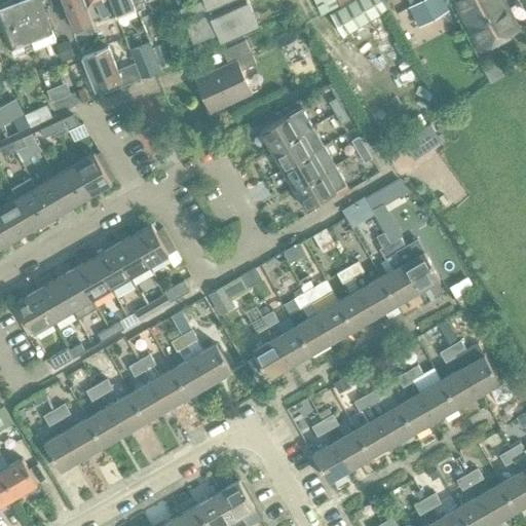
[(33,47),(31,40),(13,0),(0,5),(0,26),(12,57),(33,47)]
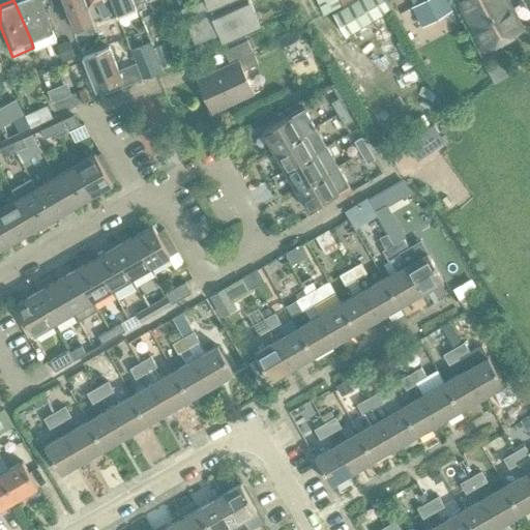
[(33,48),(55,39),(38,0),(13,0),(31,40),(33,48)]
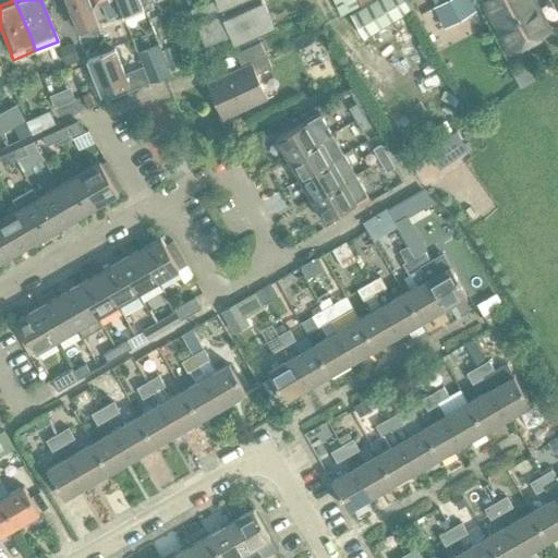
[(65,0),(77,27),(95,20),(86,0),(65,0)]
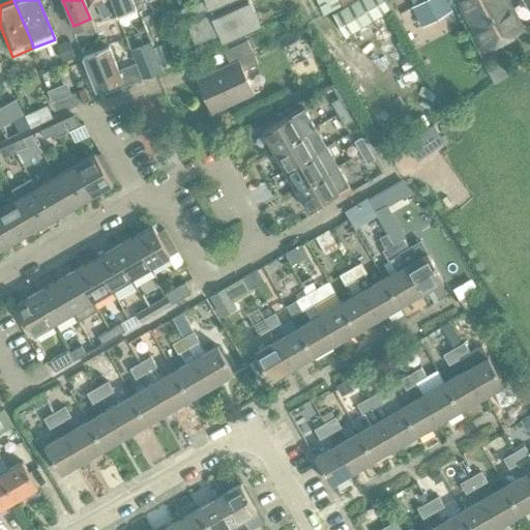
[(82,0),(90,19),(90,20),(110,12),(105,0),(82,0)]
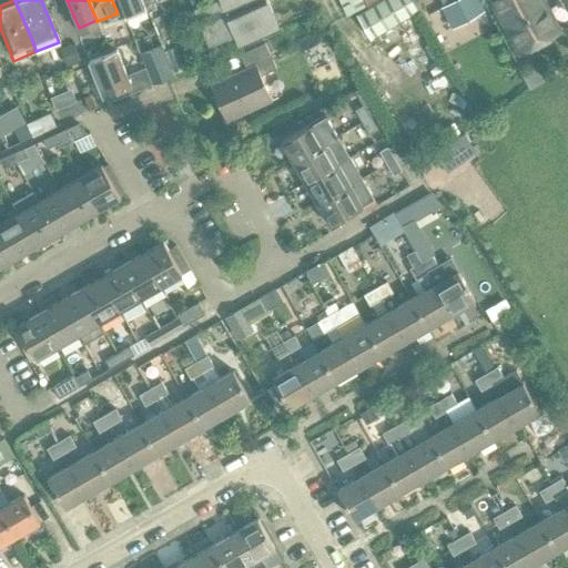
[(141,0),(118,0),(123,12),(142,3),(142,2),(141,0)]
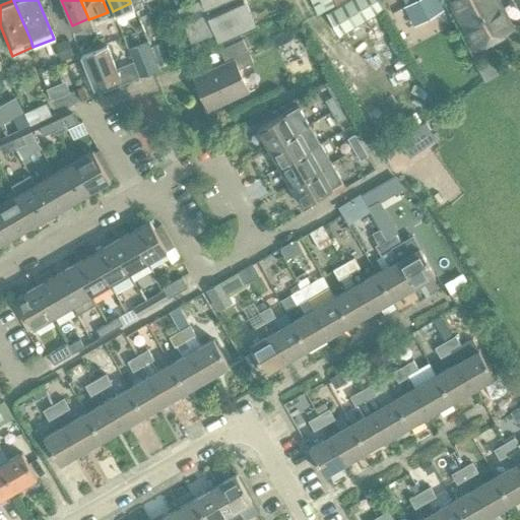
[(175,0),(178,7),(177,8),(190,41),(211,33),(198,0),(196,0),(186,4),(185,1),(188,0),(175,0)]
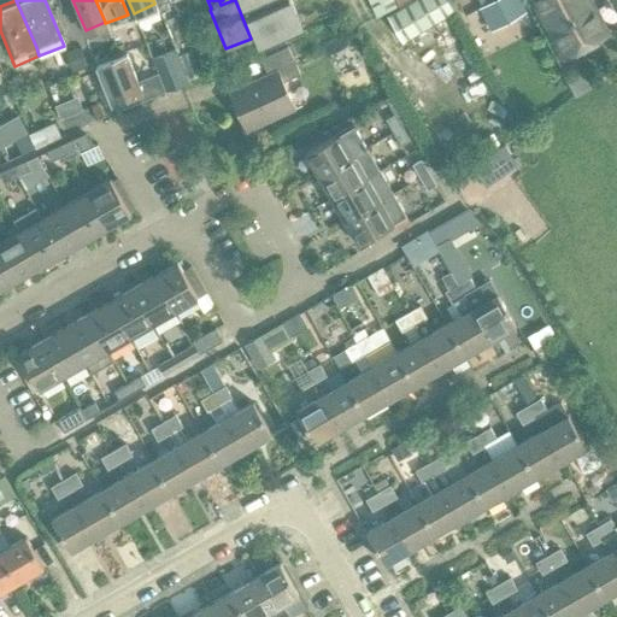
[(235,0),(251,39),(254,37),(259,47),(301,29),(288,0),(235,0)]
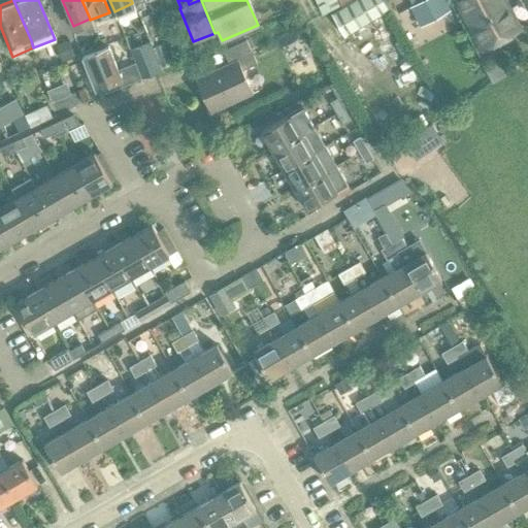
[(317,0),(323,12),(338,5),(335,0),(317,0)]
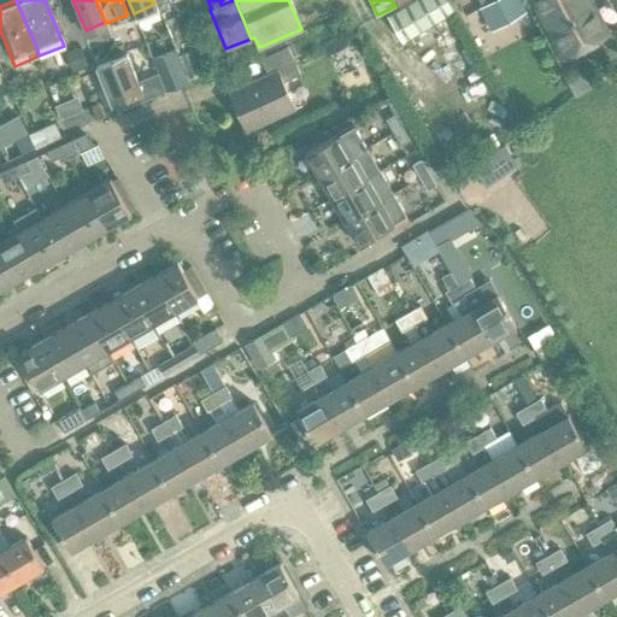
[(404,41),(453,11),(446,0),(417,0),(389,17),(404,41)]
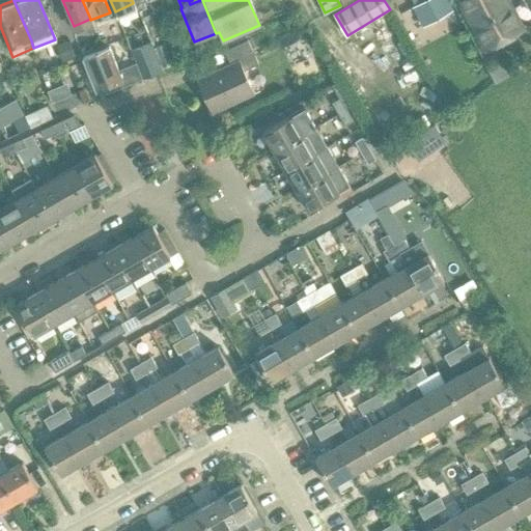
[(446,0),(410,0),(422,25),(451,8),(446,0)]
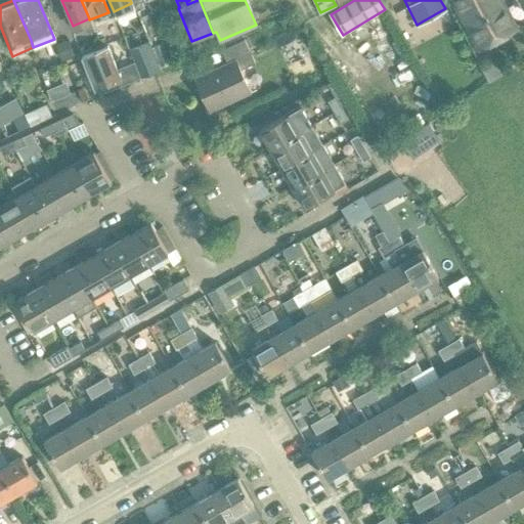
[(448,0),(477,51),(488,46),(488,47),(509,36),(508,35),(520,29),(504,0),(448,0)]
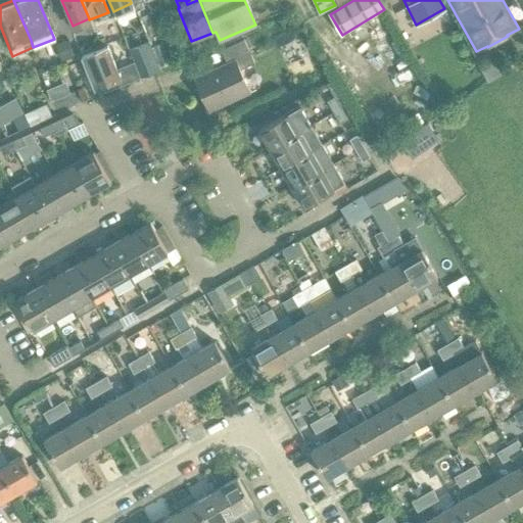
[(205,50),(218,45),(214,34),(200,39),(205,50)]
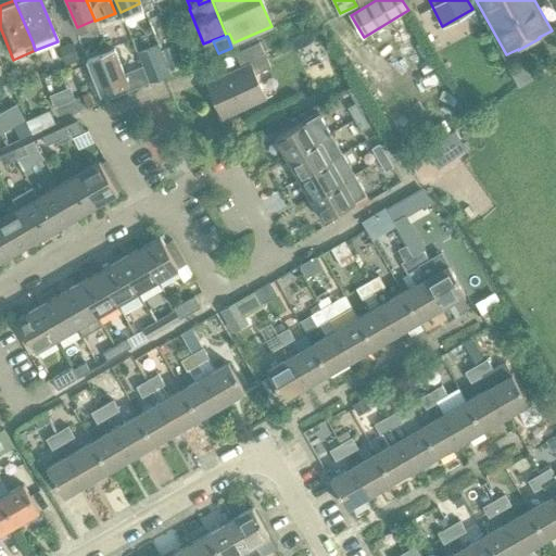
[(65,63),(78,59),(72,42),(60,48),(65,63)]
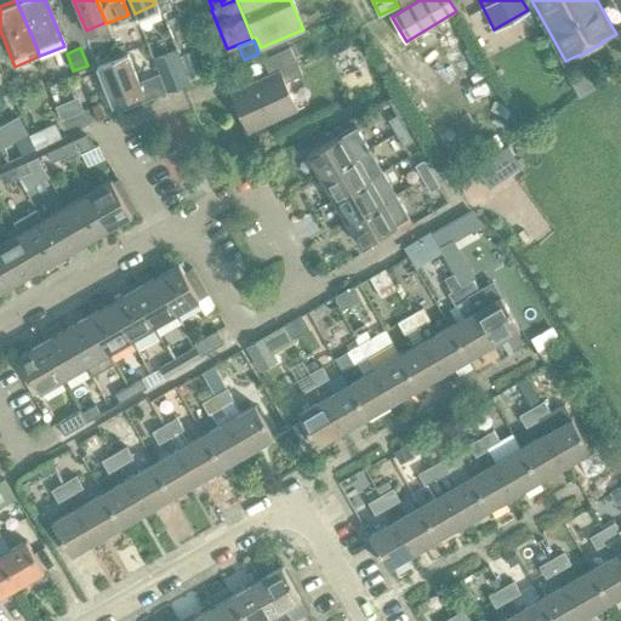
[(283,85),(302,77),(289,47),(261,61),(268,77),(231,93),(248,132),(295,112),(283,85)]
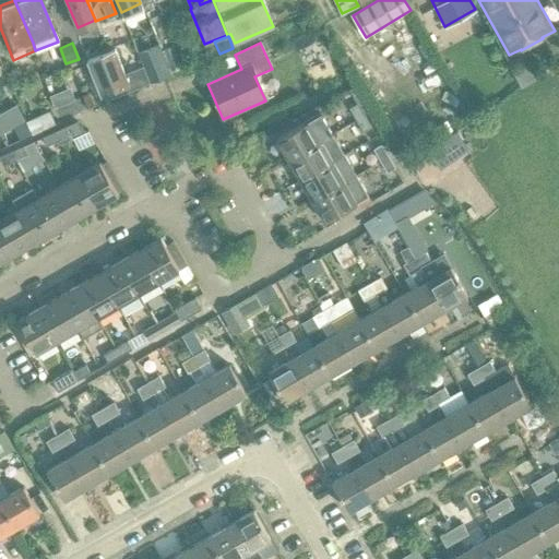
[(157,45),(138,52),(150,82),(169,74),(157,45)]
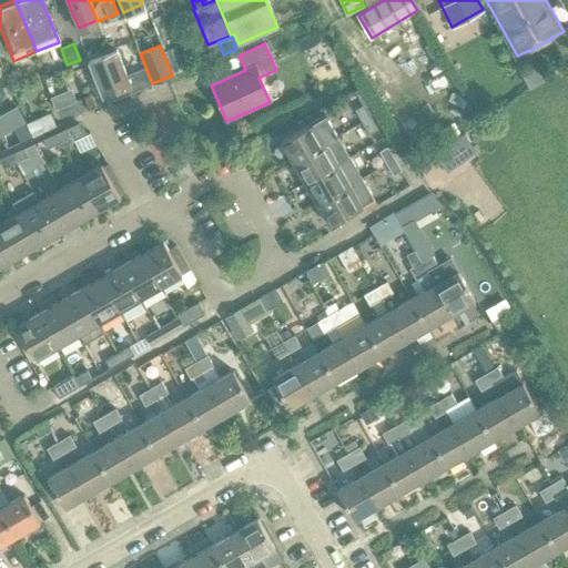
[(145,68),(125,75),(115,52),(88,64),(102,99),(112,94),(114,99),(152,83),(145,68)]
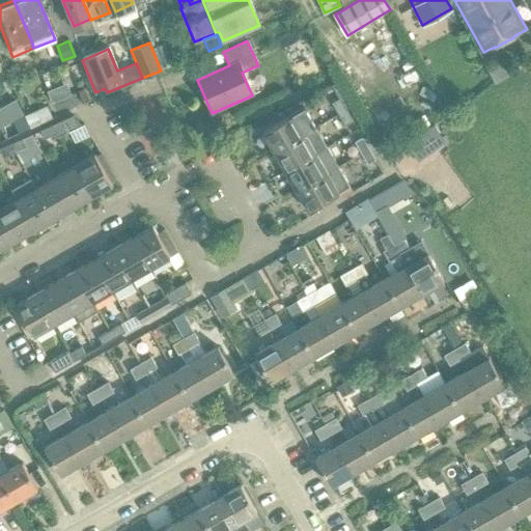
[(332,86),(339,100),(345,110),(351,107),(337,83),(332,86)]
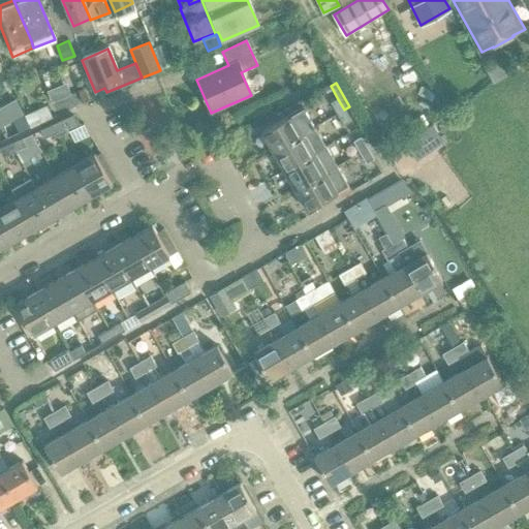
[(16,99),(0,107),(0,121),(2,125),(12,120),(19,133),(29,130),(16,99)]
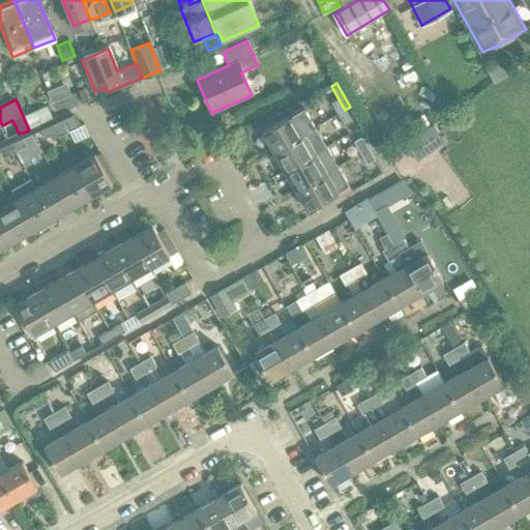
[(345,111),(345,110),(339,99),(331,104),(337,115),(345,111)]
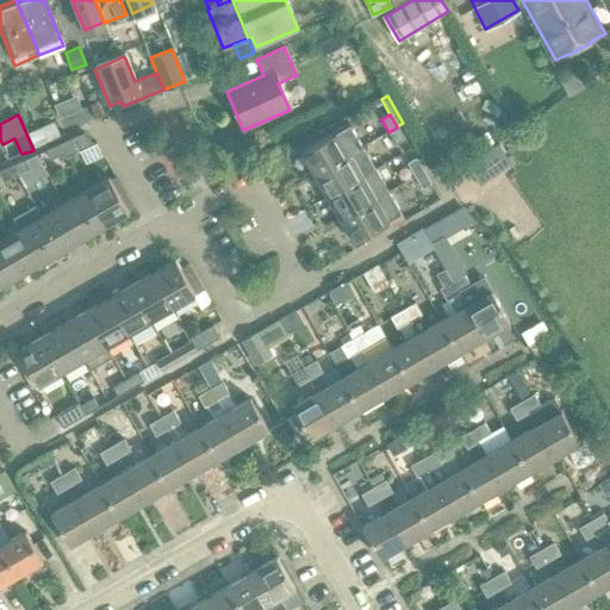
[(36,148),(61,136),(54,122),(29,134),(36,148)]
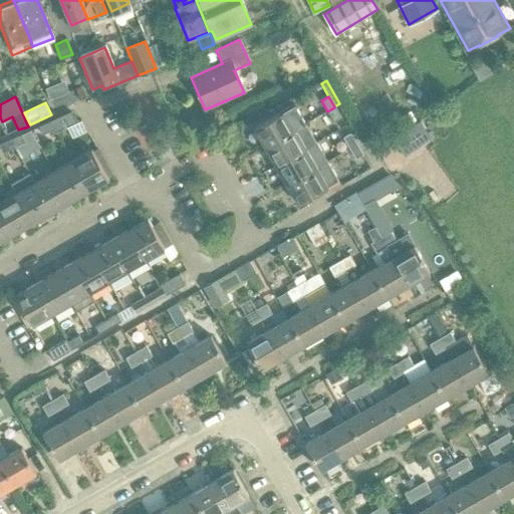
[(294,104),(254,127),(266,147),(306,123),(294,104)]
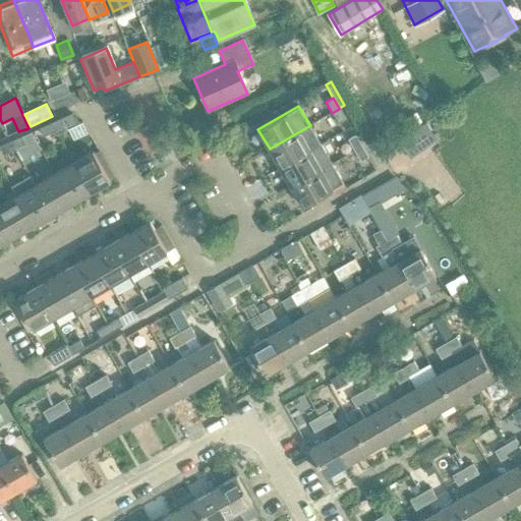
[(339,109),(332,113),(339,123),(346,119),(339,109)]
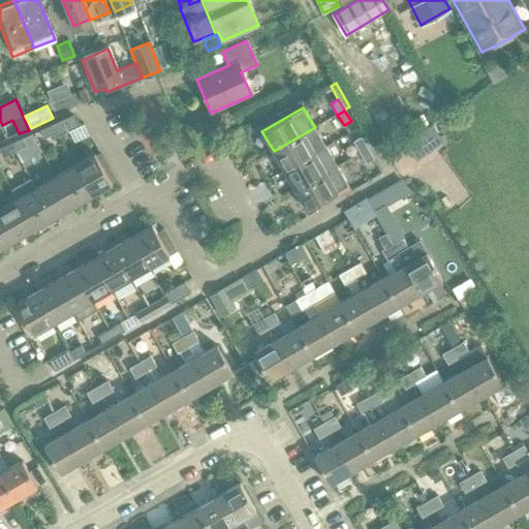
[(53,124),(57,132),(58,135),(80,126),(74,114),(53,124)]
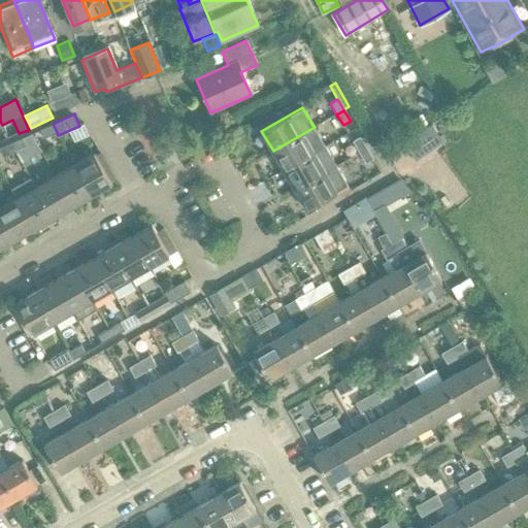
[(45,137),(57,132),(53,124),(41,129),(45,137)]
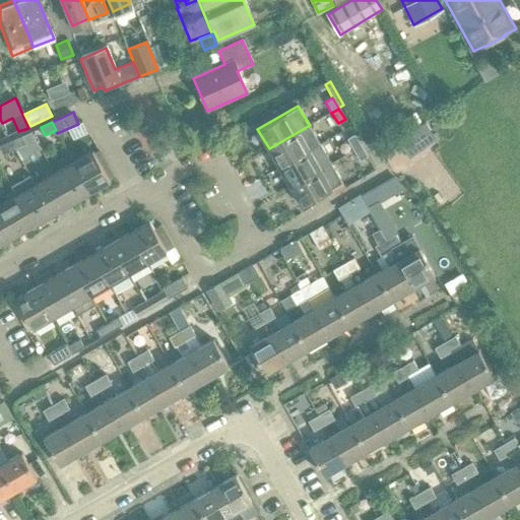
[(424,123),(398,141),(398,142),(409,157),(436,140),(425,125),(424,123)]
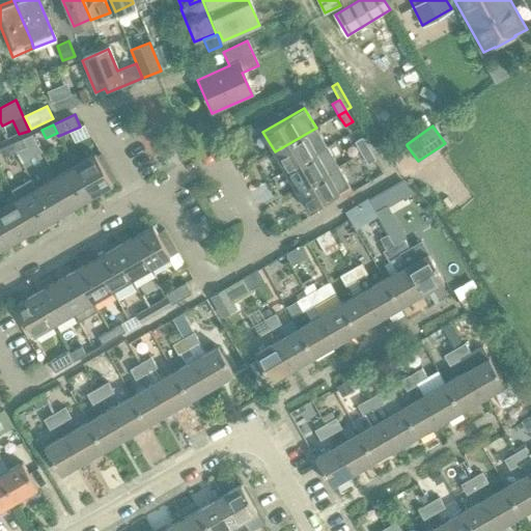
[(316,128),(275,151),(286,171),(328,147),(316,128)]
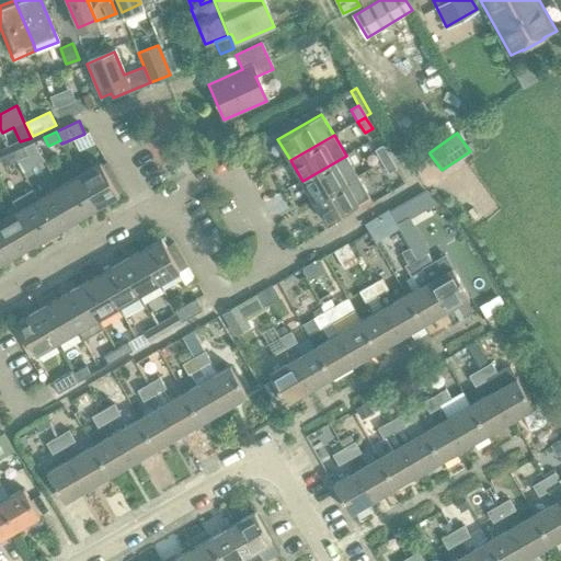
[(25,146),(12,151),(15,160),(29,155),(25,146)]
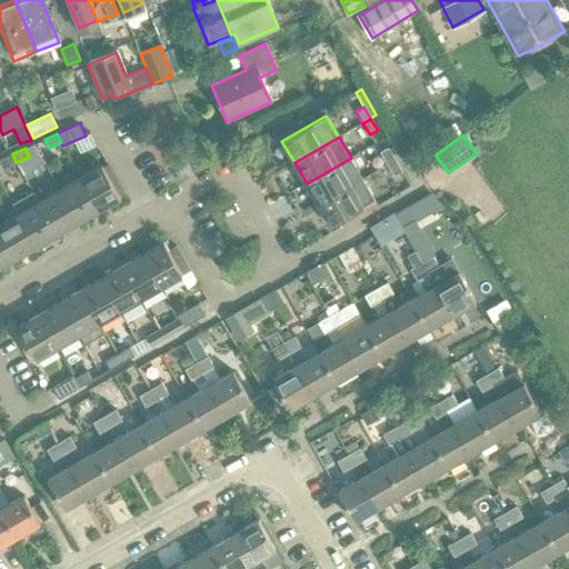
[(387,165),(396,160),(389,148),(380,152),(387,165)]
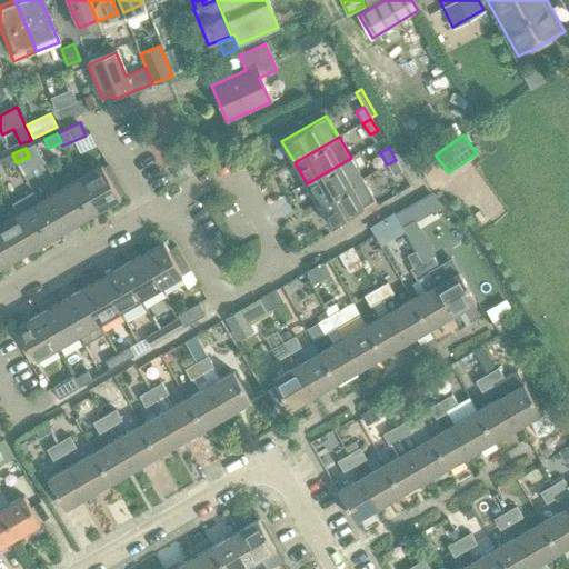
[(12,153),(0,159),(3,168),(16,162),(12,153)]
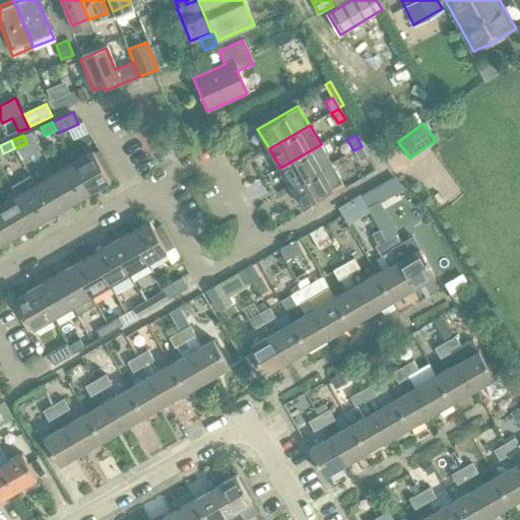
[(321,144),(280,168),(291,187),(332,164),(321,144)]
